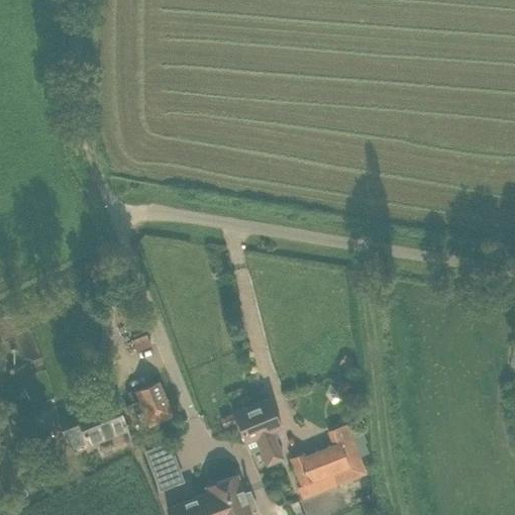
[(345,355),(340,364),(347,369),(352,359),(345,355)]
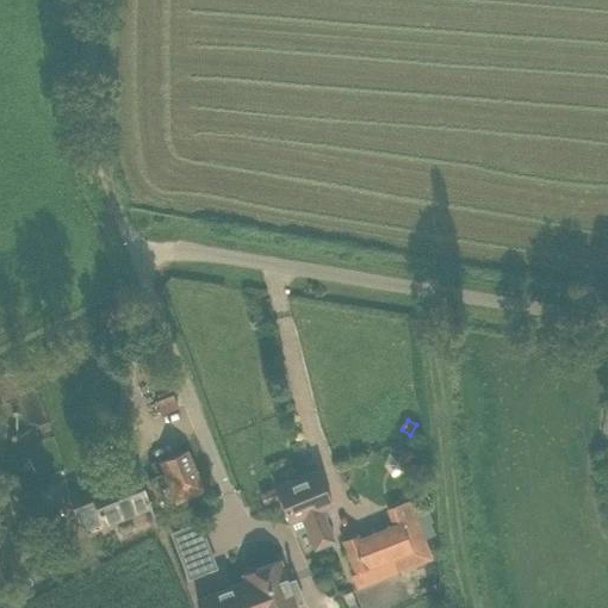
[(205,489),(191,451),(159,464),(174,502),(205,489)]
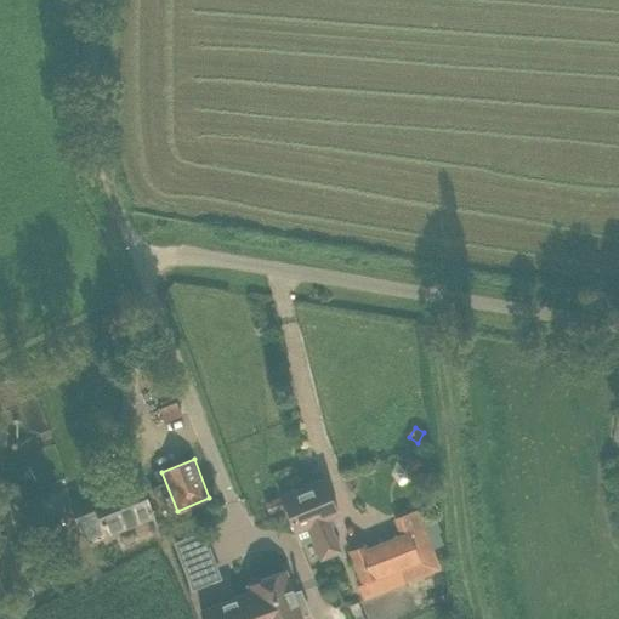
[(97,512),(107,538),(155,518),(137,476),(71,503),(77,521),(97,512)]
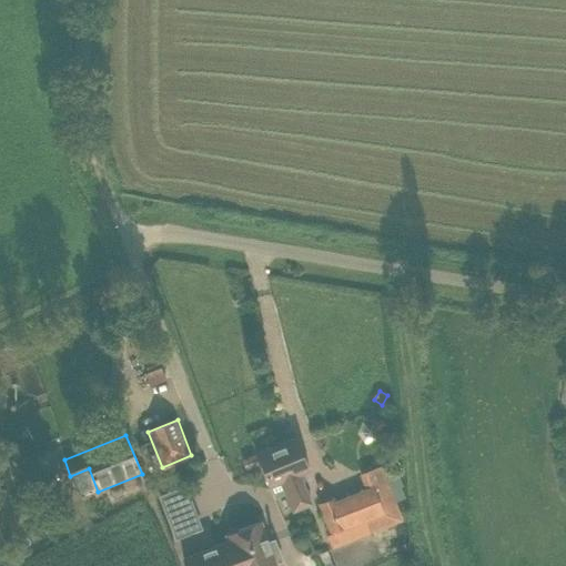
[(311,472),(296,438),(256,455),(275,498),(285,494),(294,514),(312,506),(300,476),(311,472)]
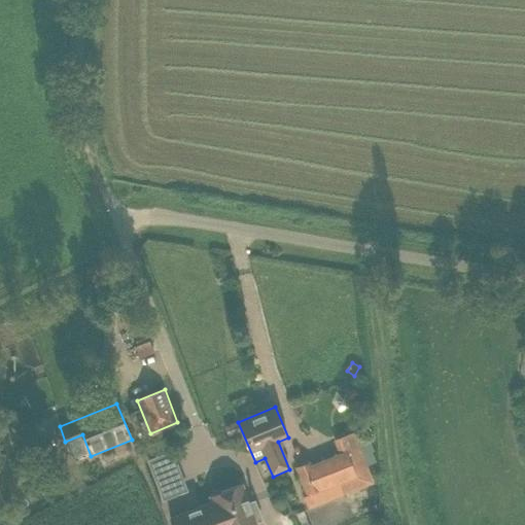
[(23,426),(29,441),(47,432),(41,418),(23,426)]
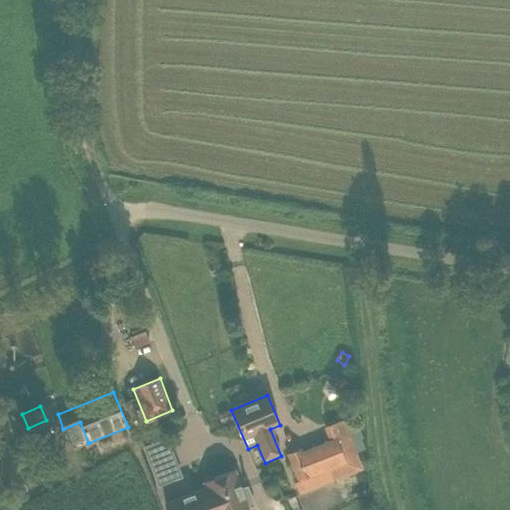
[(288,454),(299,482),(329,470),(334,481),(364,469),(345,421),(325,428),(330,441),(303,451),(302,449),(288,454)]
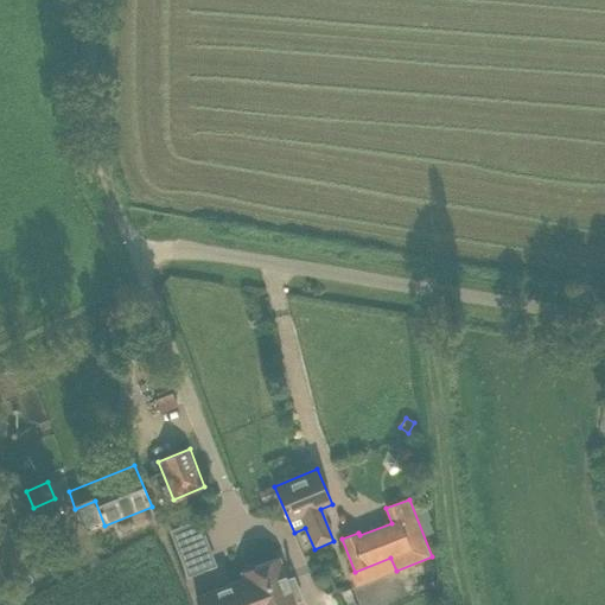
[(40,543),(38,562),(59,566),(62,547),(40,543)]
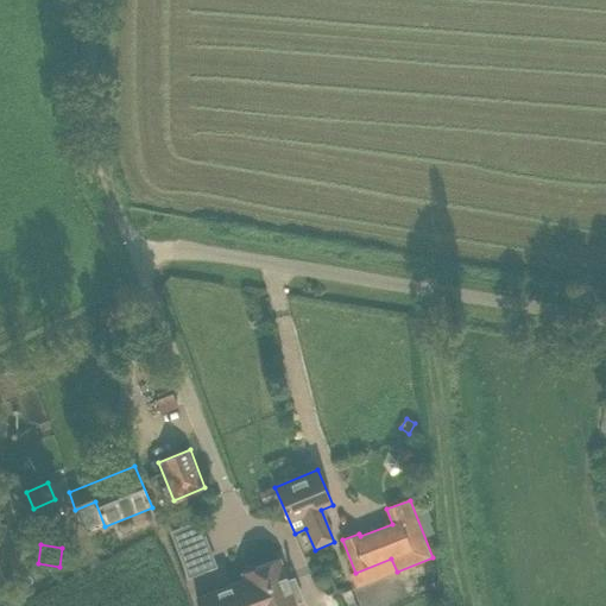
[(210,554),(184,563),(190,578),(216,568),(210,554)]
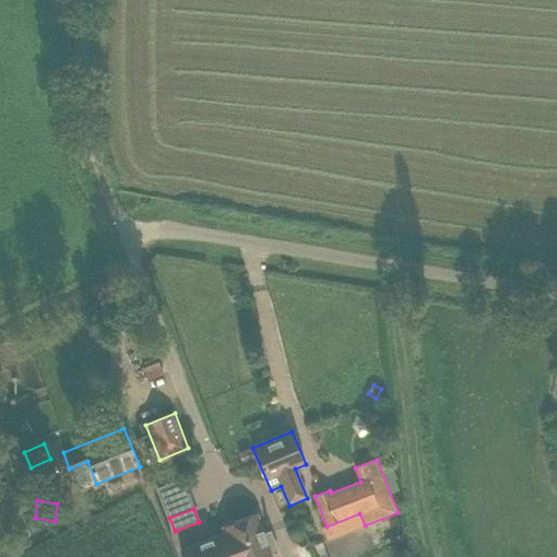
[(225,534),(181,550),(184,556),(272,556),(272,555),(279,553),(271,533),(265,535),(258,516),(223,529),(225,534)]
